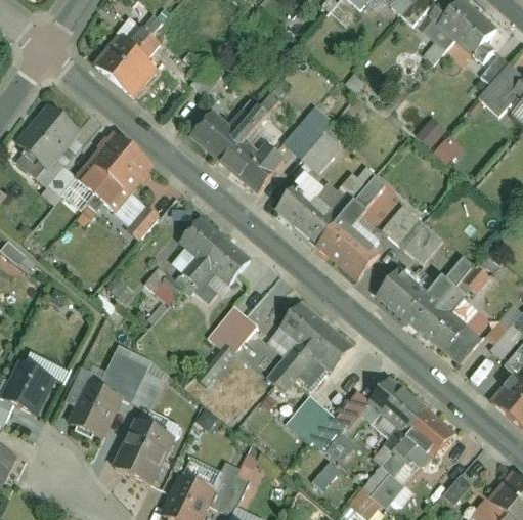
[(412,28),(436,0),(343,0),(333,13),(350,29),(375,0),(379,0),(412,28)]
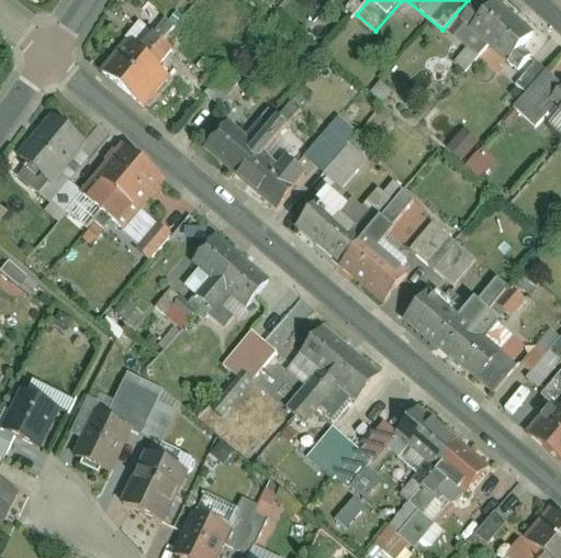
[(509,62),(534,33),(501,6),(477,35),(509,62)]
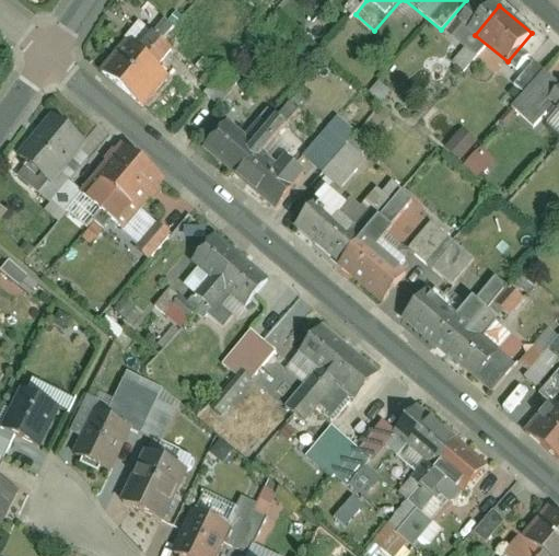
[(164,36),(173,23),(162,14),(152,29),(164,36)]
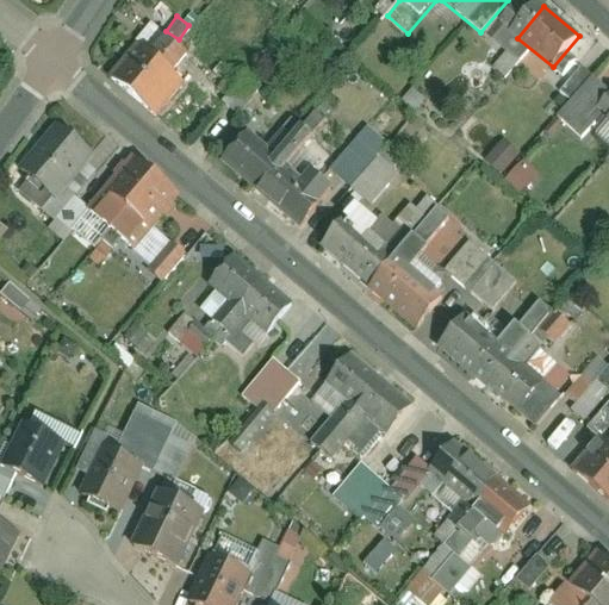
[(115,78),(154,108),(179,76),(140,47),(115,78)]
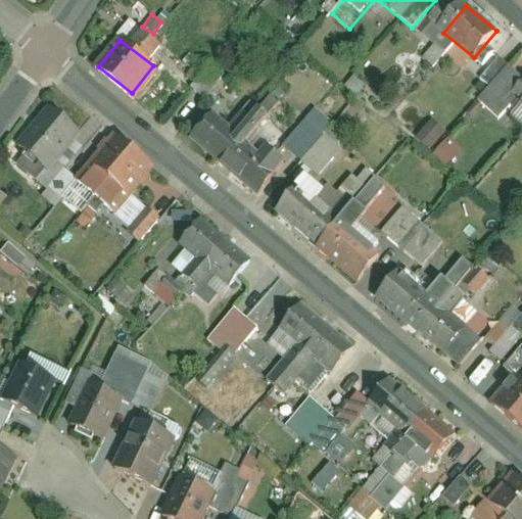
[(264,111),(284,94),(277,86),(256,103),(264,111)]
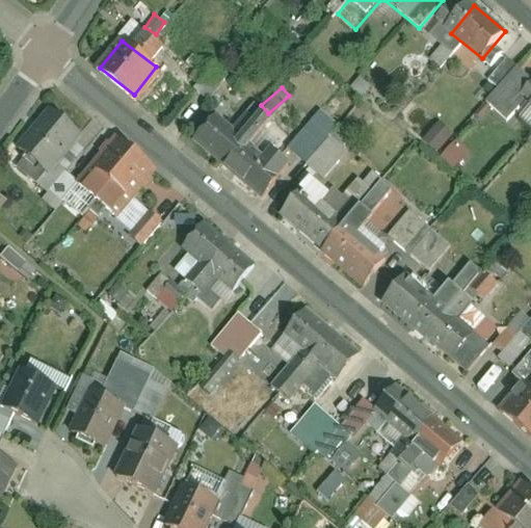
[(190,136),(233,170),(255,144),(275,120),(255,103),(231,132),(209,113),(190,136)]
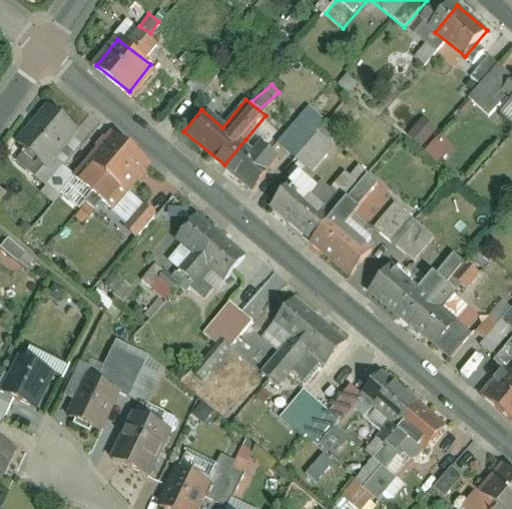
[(81,129),(49,101),(15,140),(47,168),(81,129)]
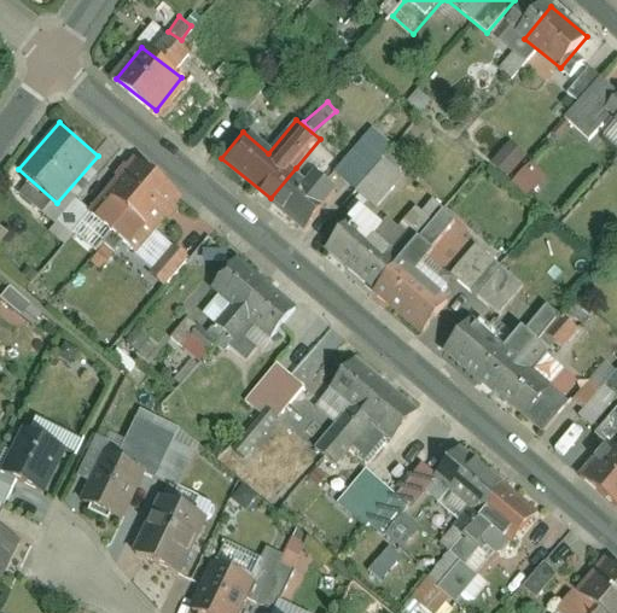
[(405,171),(384,153),(394,142),(372,123),(332,168),(374,205),(405,171)]
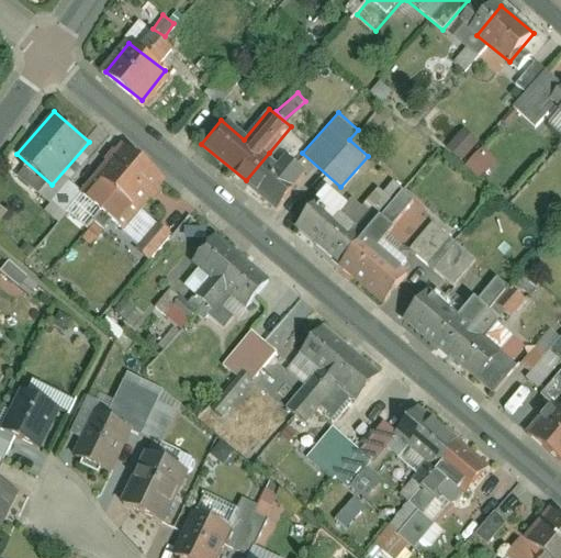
[(463,125),(447,145),(461,157),(478,137),(463,125)]
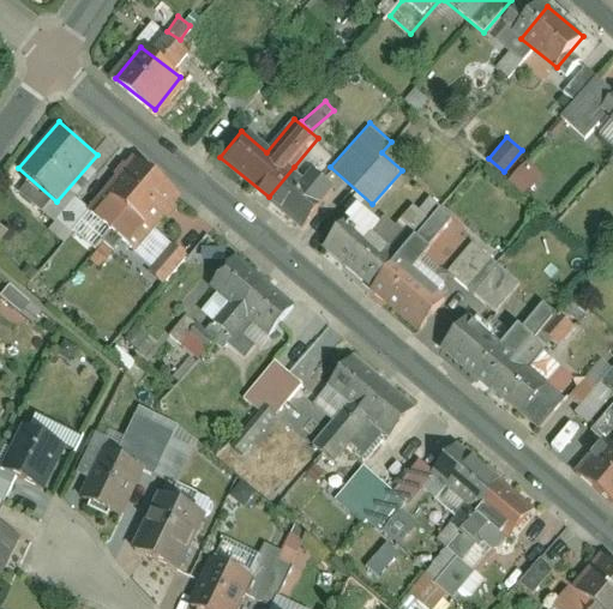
[(184,196),(137,155),(89,209),(137,249),(184,196)]
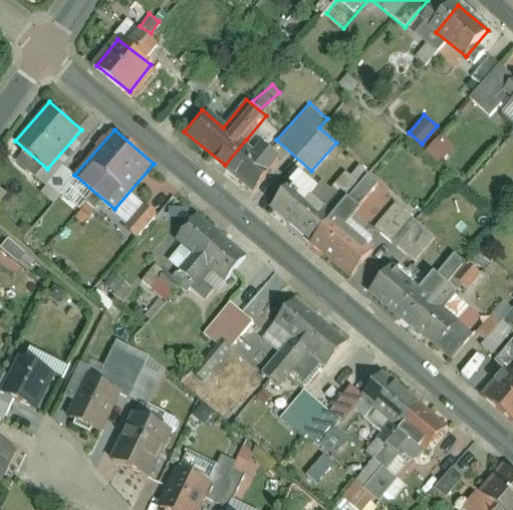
[(439,161),(455,143),(441,132),(425,150),(439,161)]
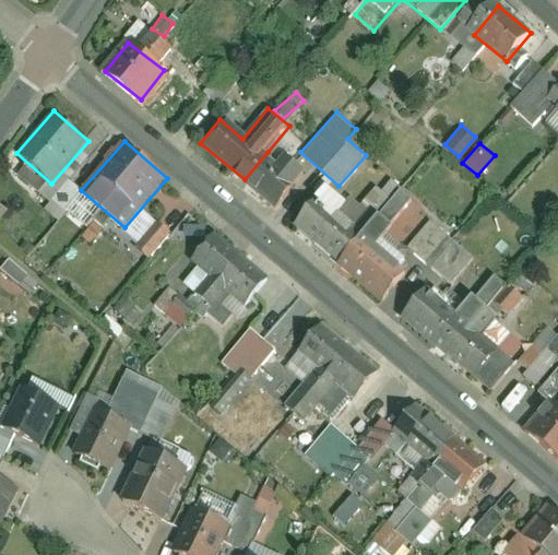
[(268,152),(245,179),(279,209),(303,180),(299,178),(268,152)]
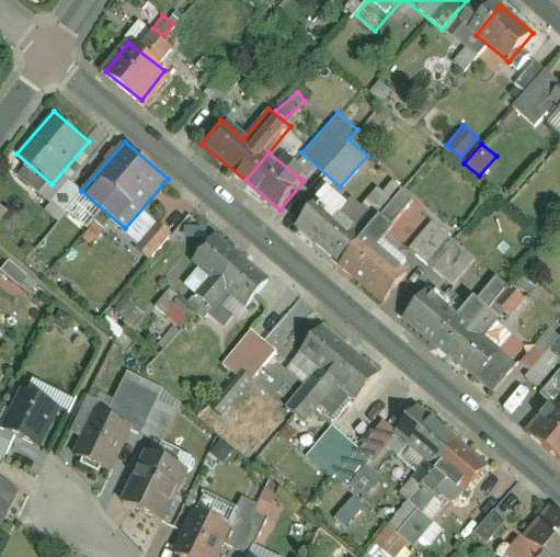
[(318,191),(293,220),(381,294),(407,264),(378,240),(407,205),(396,196),(366,231),(318,191)]
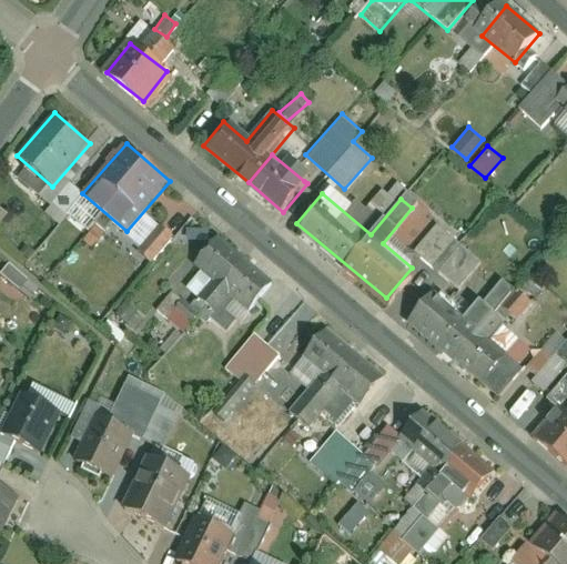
[(442,222),(419,250),(462,285),(484,258),(442,222)]
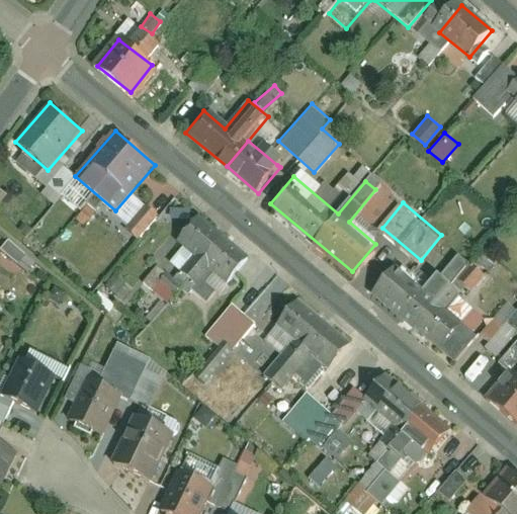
[(233,270),(253,246),(206,206),(186,231),(233,270)]
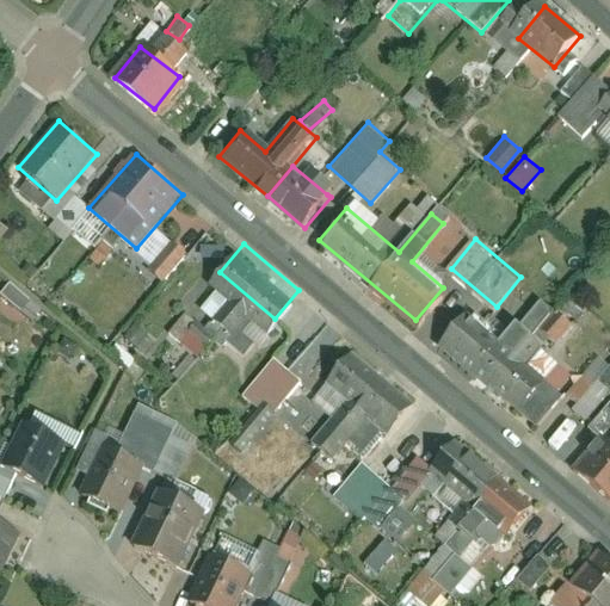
[(0,291),(0,292),(28,310),(35,298),(6,282),(0,291)]
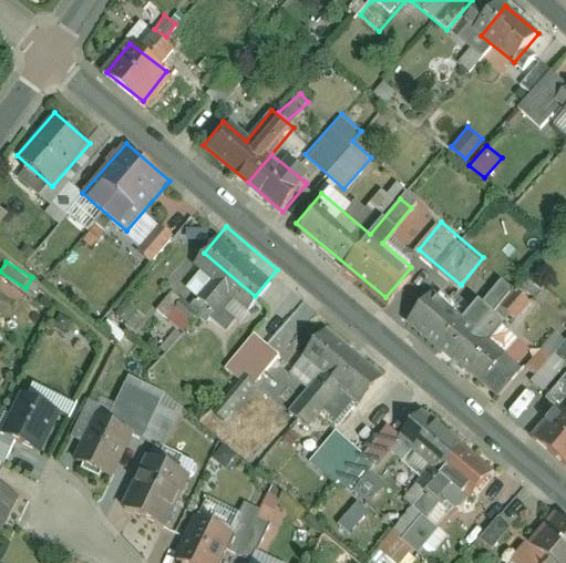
[(492,309),(510,285),(497,276),(480,300),(492,309)]
